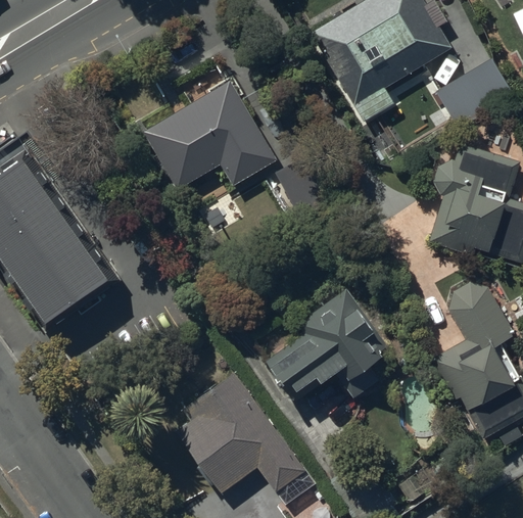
[(364,0),(311,33),(364,122),(394,103),(385,88),(453,47),(439,26),(449,19),(437,0),(427,0),(424,2),(423,0),(364,0)]
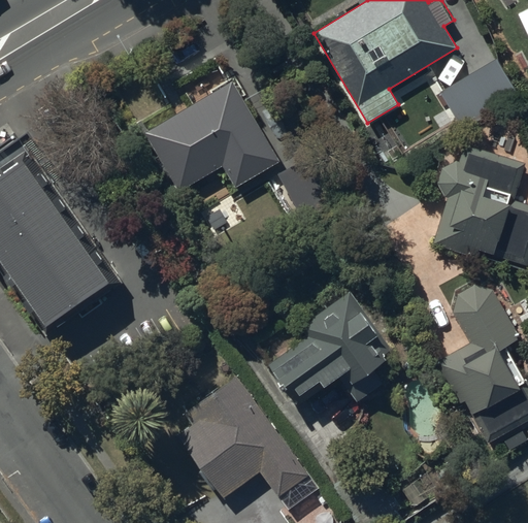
[(518,0),(527,21),(527,0),(518,0)]
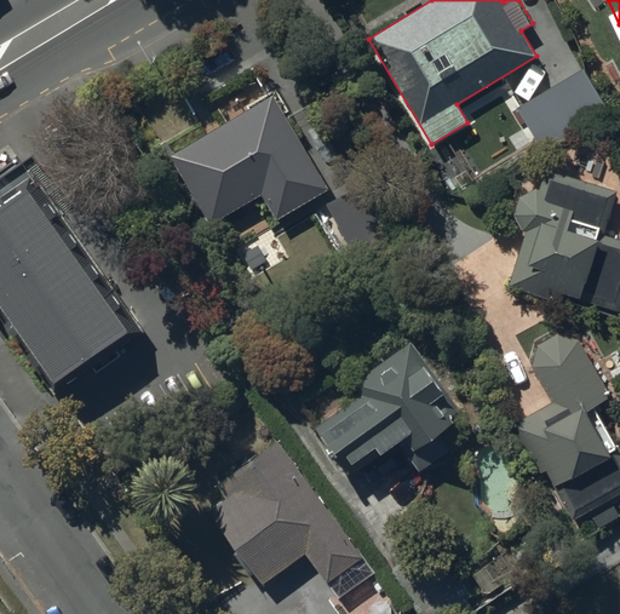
[(585,67),(517,108),(544,151),(612,110),(585,67)]
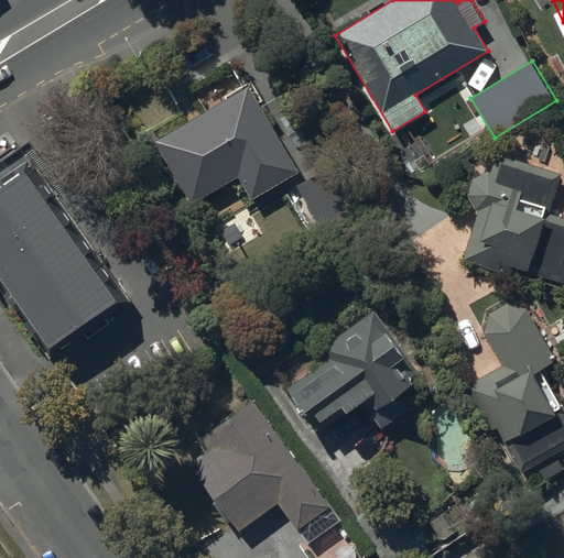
[(238,178),(251,201),(300,172),(272,127),(274,126),(271,120),(269,121),(248,87),(225,101),(223,97),(208,105),(210,109),(154,143),(192,206),(238,178)]
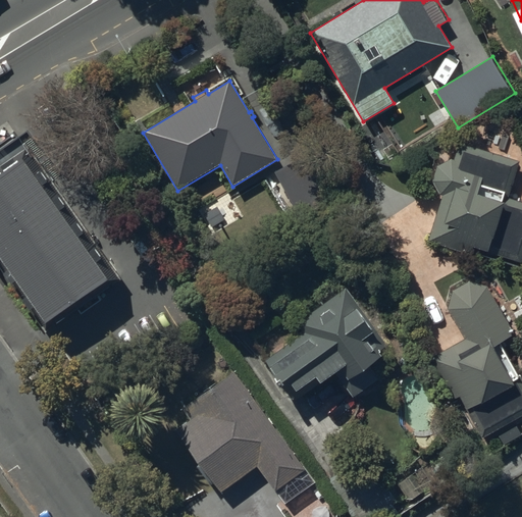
[(16,120),(0,132),(0,234),(48,299),(113,251),(16,120)]
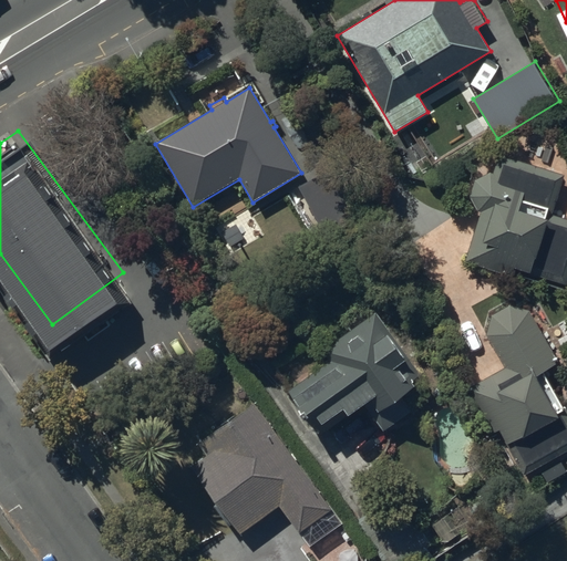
[(515,268),(566,283),(566,279),(566,217),(552,213),(564,174),(498,153),(493,172),(490,170),(488,170),(487,172),(485,172),(484,173),(483,174),(482,174),(481,175),(480,176),(478,177),(477,178),(476,179),(475,180),(474,182),(473,184),(473,185),(472,186),(472,187),(472,189),(471,190),(471,193),(471,194),(471,195),(471,197),(472,198),(472,200),(472,201),(473,203),(473,204),(474,206),(475,207),(476,208),(477,209),(478,210),(480,211),(481,213),(465,260),(506,273),(515,268)]
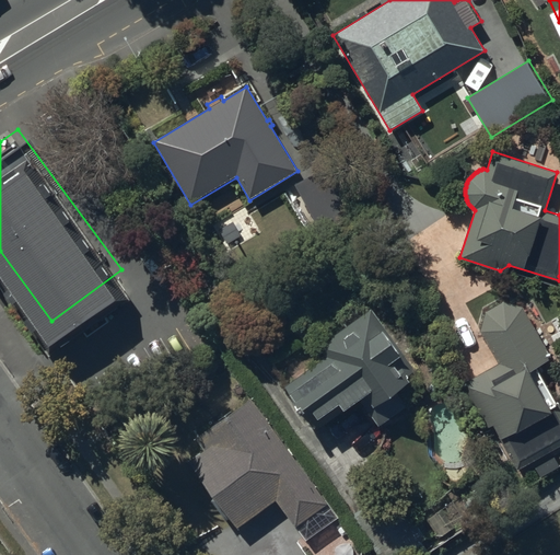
[(324,168),(294,184),(324,235),(352,219),(324,168)]
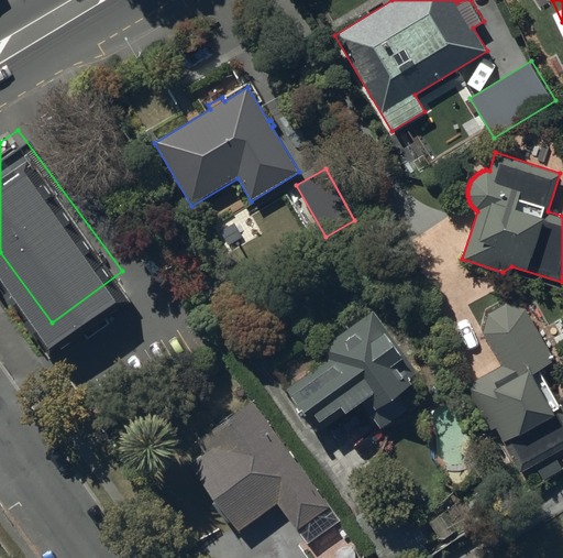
[(494,429),(519,473),(562,448),(562,409),(552,416),(529,376),(555,361),(525,308),(506,302),(487,314),(483,332),(500,364),(464,385),(490,431),(494,429)]
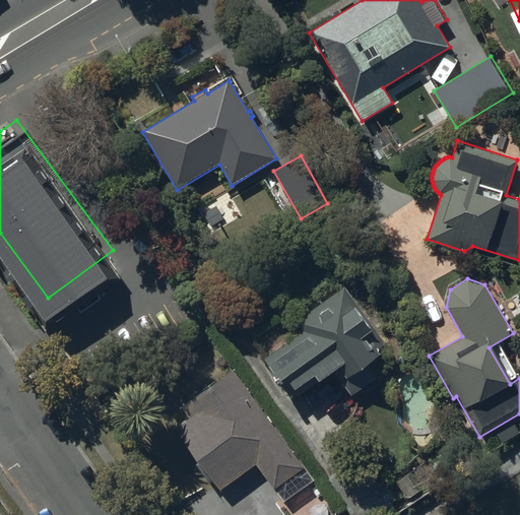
[(387,346),(345,286),(295,321),(302,332),(263,359),(293,401),(317,384),(319,387),(336,375),(350,396),(378,377),(373,370),(384,362),(378,353),(387,346)]
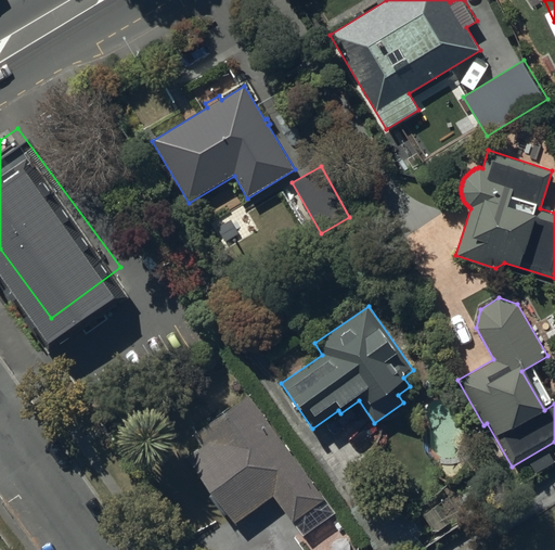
[(188,457),(236,523),(273,496),(304,536),(335,513),(248,395),(194,434),(204,445),(188,457)]
